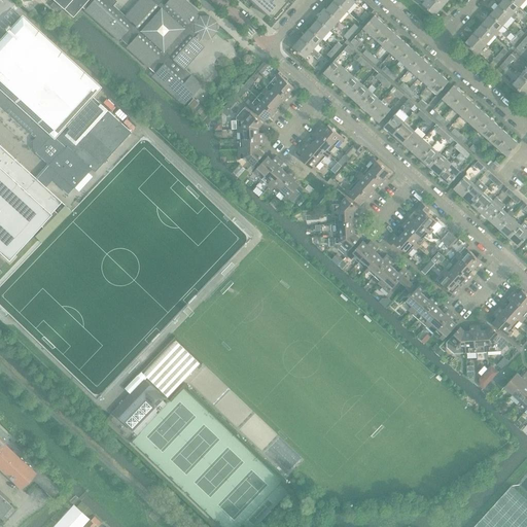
[(137,0),(125,15),(113,5),(117,1),(115,0),(54,0),(55,1),(62,6),(73,18),(82,7),(84,9),(84,10),(117,40),(119,38),(128,45),(126,47),(148,68),(148,67),(154,72),(150,77),(183,105),(203,84),(185,68),(204,47),(198,41),(200,39),(210,38),(216,32),(216,23),(209,15),(199,16),(197,13),(199,11),(185,0),(137,0)]
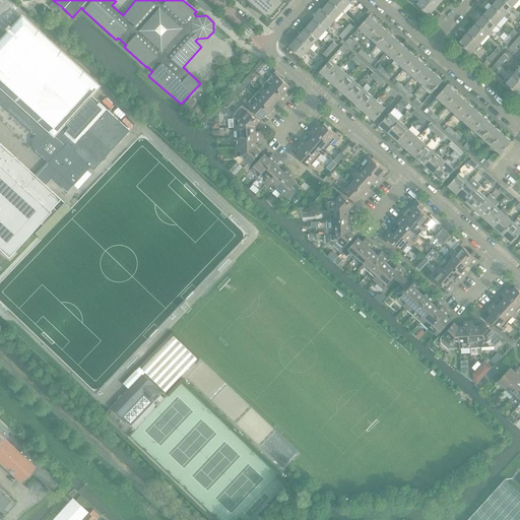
[(282,0),(245,0),(250,4),(253,0),(260,6),(258,8),(270,19),(278,10),(276,8),(282,0)]
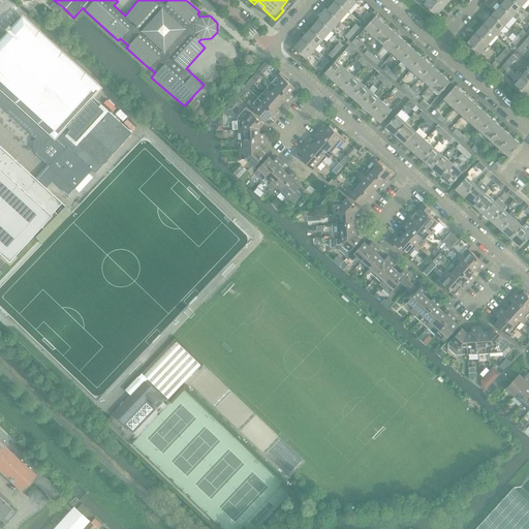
[(336,0),(328,9),(340,21),(348,11),(336,0)]
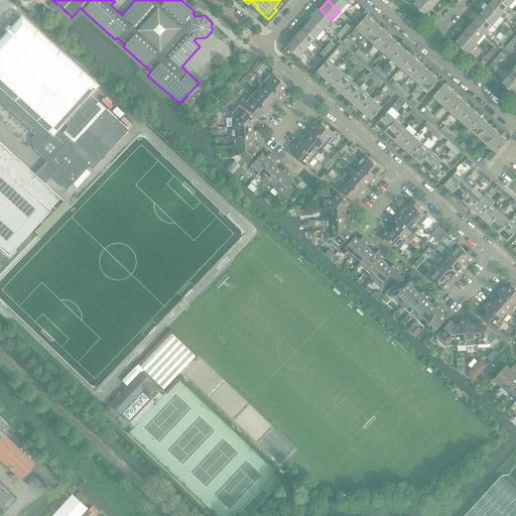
[(348,2),(346,0),(328,0),(340,11),(348,2)]
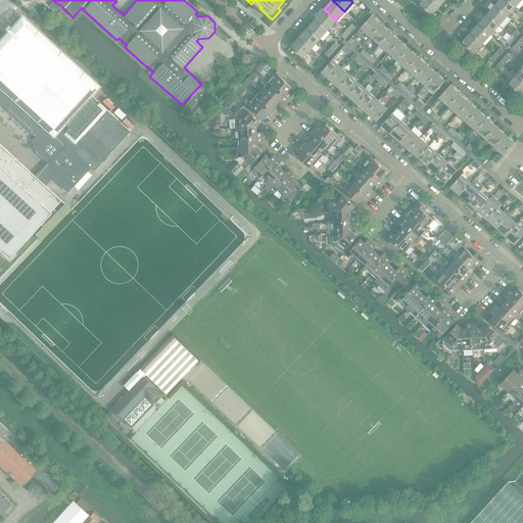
[(422,0),(419,4),(432,15),(440,5),(433,0),(422,0)]
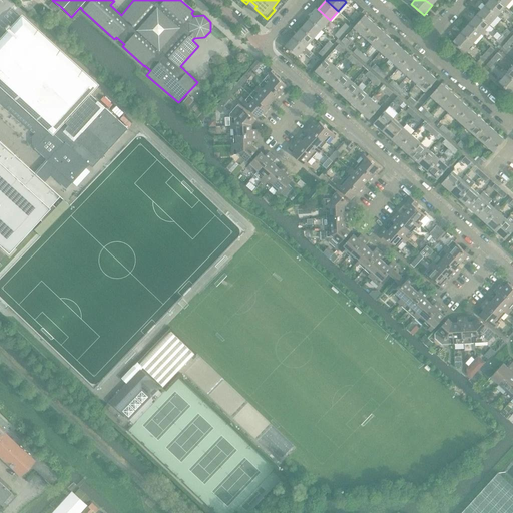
[(497,16),(500,18),(503,14),(501,11),(505,6),(498,0),(489,0),(485,5),(497,16)]
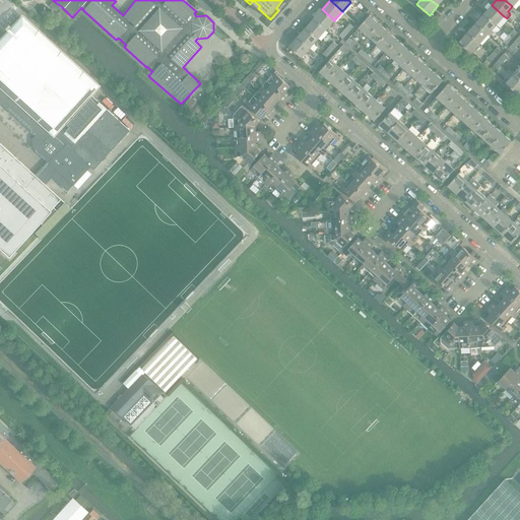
[(54,1),(50,6),(56,11),(61,6),(54,1)]
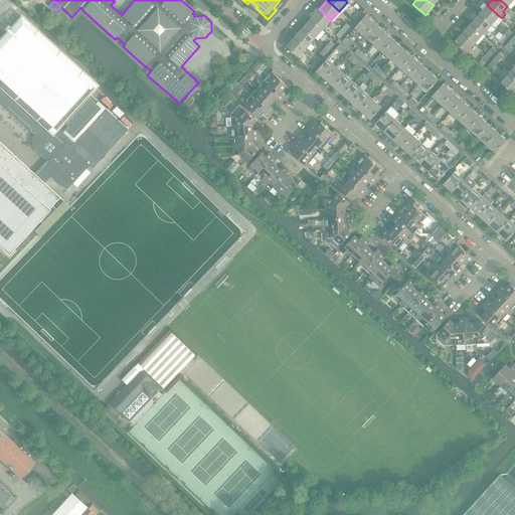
[(491,24),(499,16),(487,5),(479,14),(491,24)]
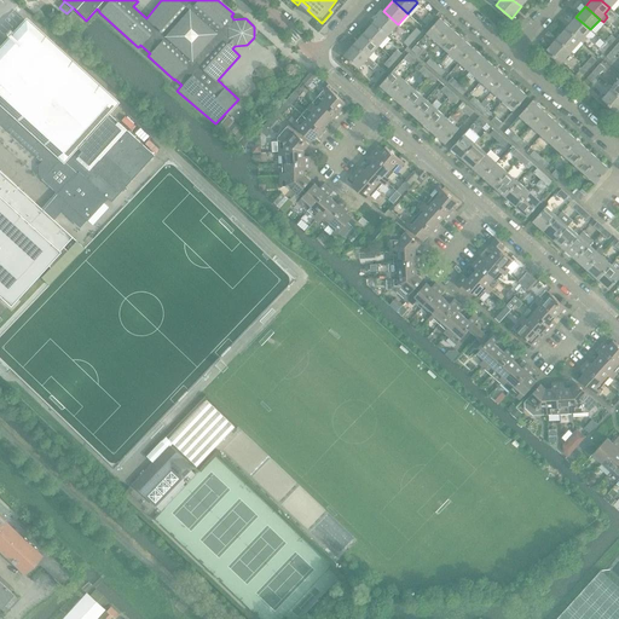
[(383,11),(374,22),(388,35),(398,24),(383,11)]
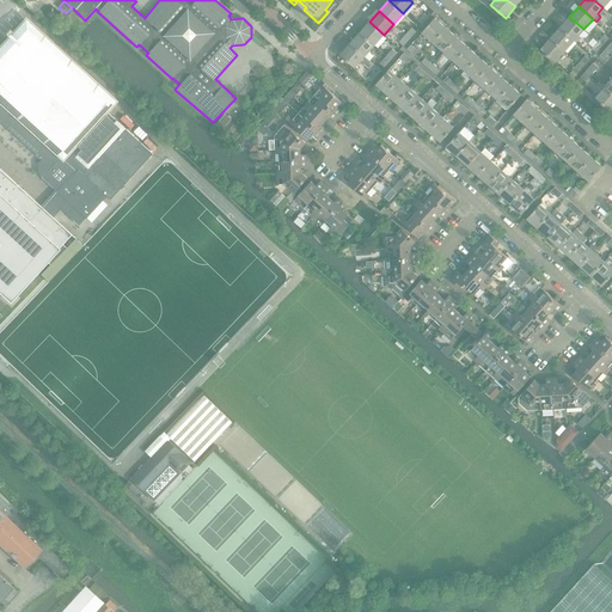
[(429,17),(424,13),(418,20),(423,24),(429,17)]
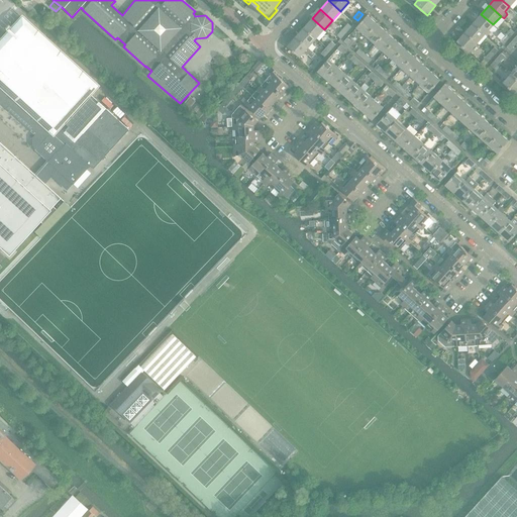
[(481,14),(473,23),(485,33),(493,24),(481,14)]
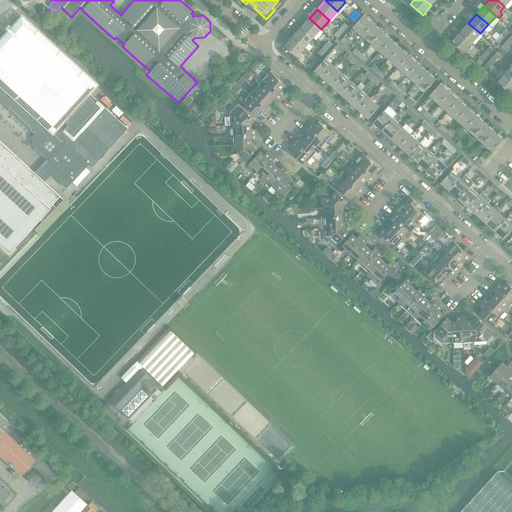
[(364,15),(353,27),(362,35),(373,23),(364,15)]
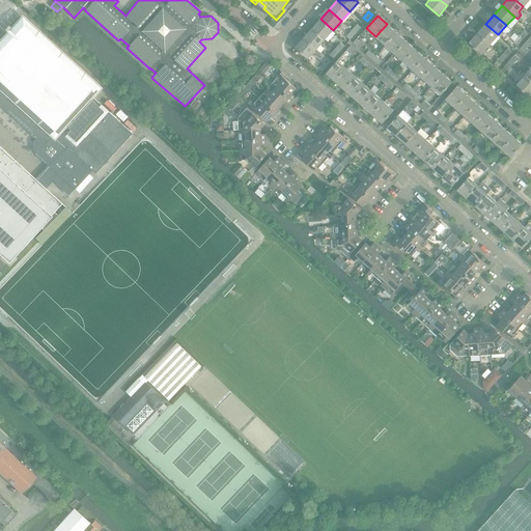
[(320,19),(312,28),(325,39),(333,30),(320,19)]
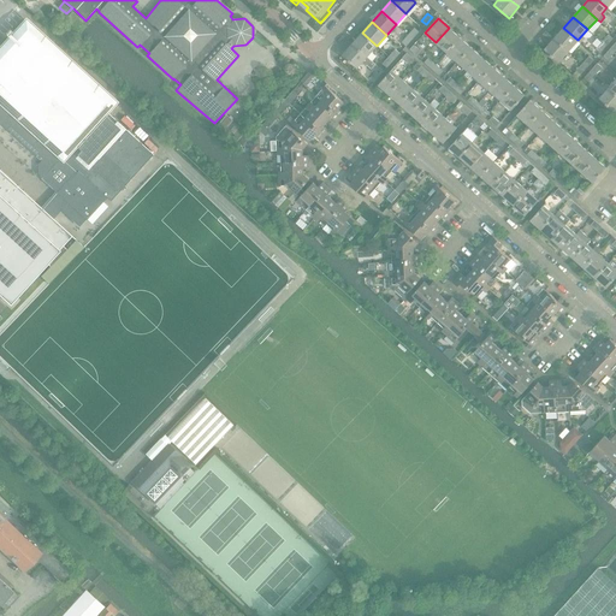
[(0,123),(1,125),(42,163),(39,166),(39,175),(42,177),(41,179),(55,193),(48,200),(41,208),(53,219),(61,211),(78,227),(86,219),(87,220),(106,199),(112,203),(155,157),(153,155),(149,152),(142,144),(138,142),(118,123),(105,111),(112,102),(25,24),(0,52),(0,123)]
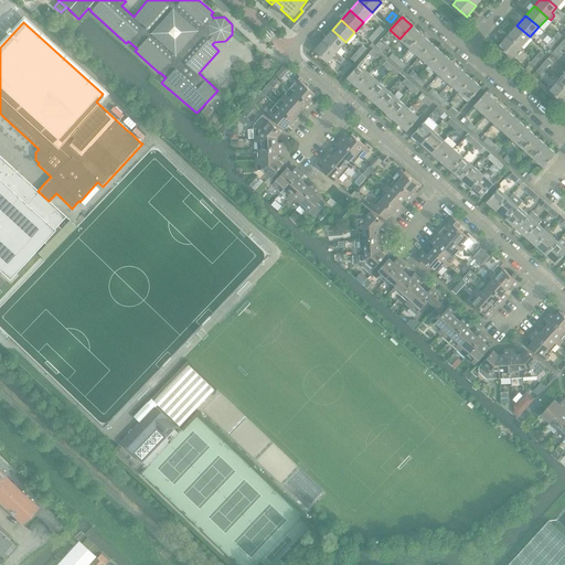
[(384,29),(381,25),(374,32),(379,35),(384,29)]
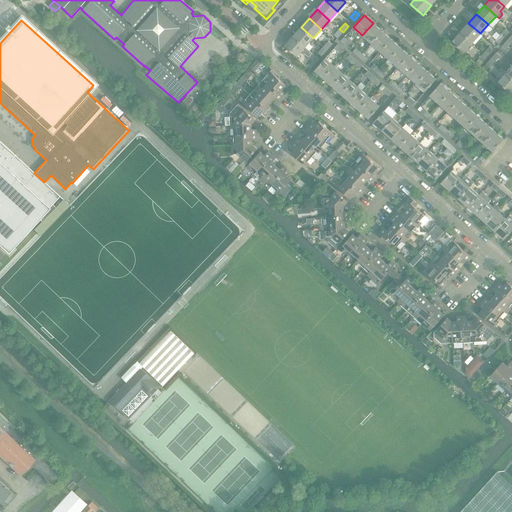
[(362,35),(362,36),(371,43),(382,31),(373,23),(362,35)]
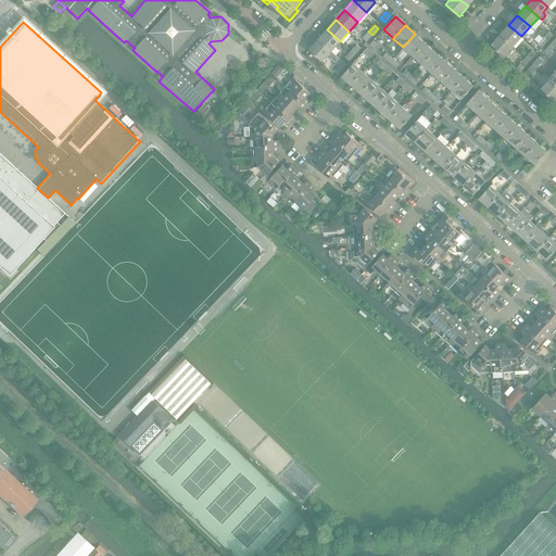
[(508,25),(500,35),(513,46),(521,36),(508,25)]
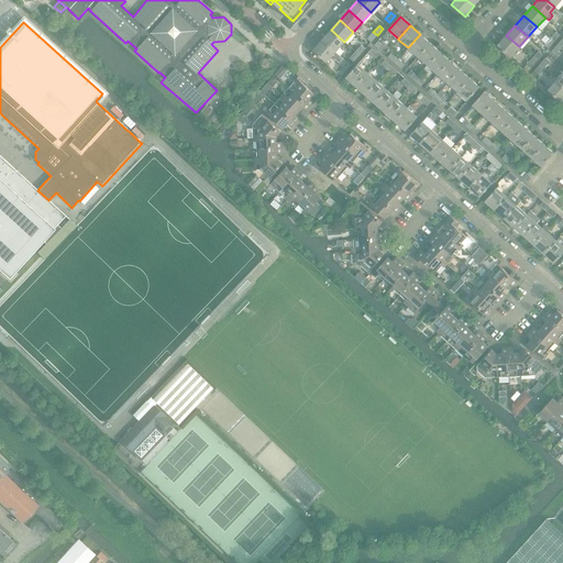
[(344,52),(340,47),(344,42),(331,30),(322,40),(340,55),(344,52)]
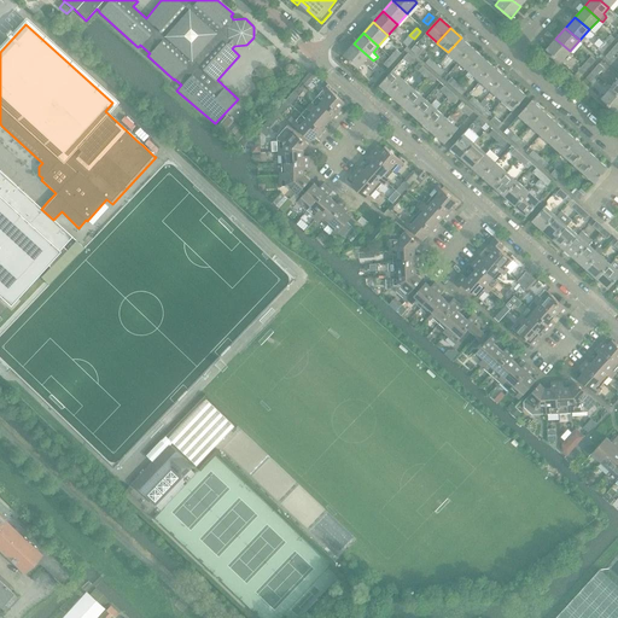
[(614,39),(611,34),(604,42),(608,46),(614,39)]
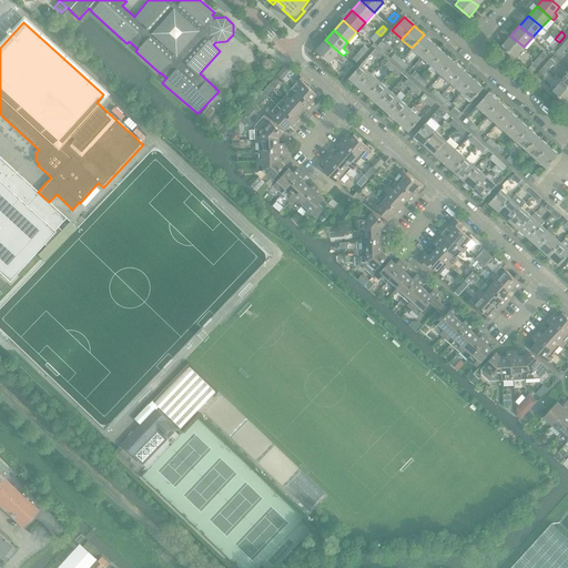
[(371,39),(375,43),(381,36),(376,32),(371,39)]
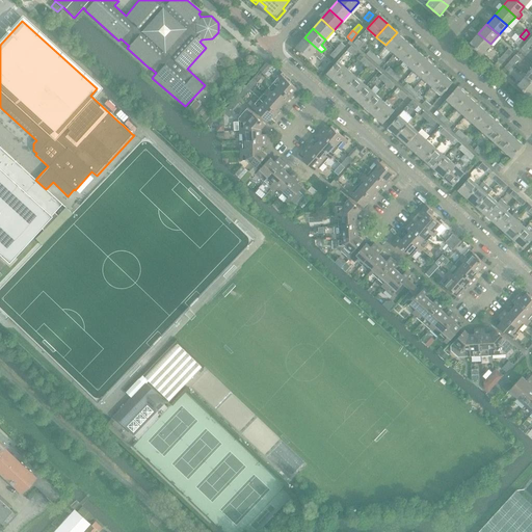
[(386,45),(386,46),(395,53),(406,41),(397,32),(386,45)]
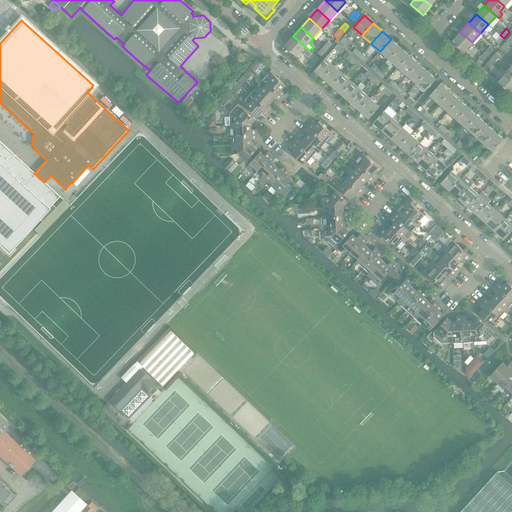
[(452,41),(464,52),(472,42),(460,32),(452,41)]
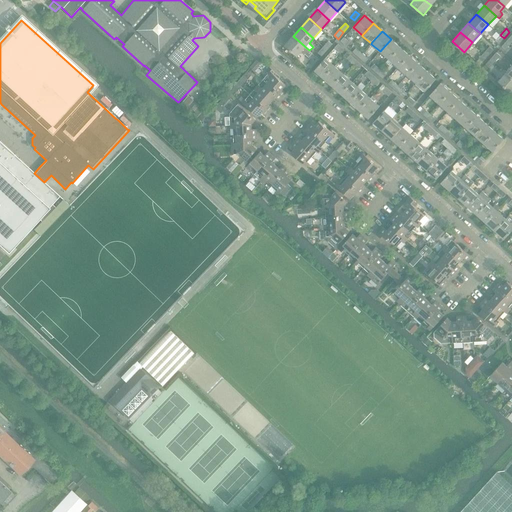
[(495,41),(498,44),(504,38),(500,35),(495,41)]
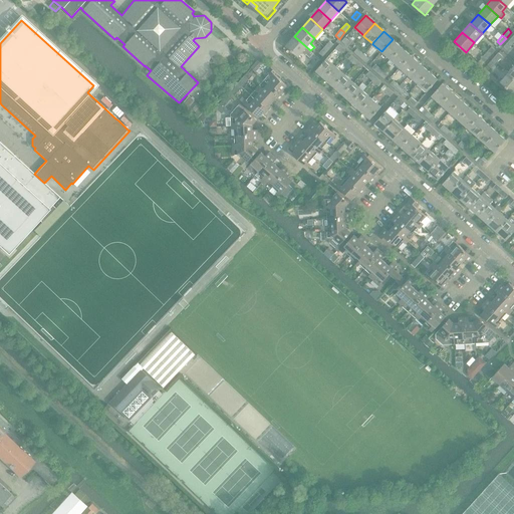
[(314,54),(310,50),(294,36),(286,45),(298,56),(301,53),(305,56),(306,55),(310,58),(314,54)]
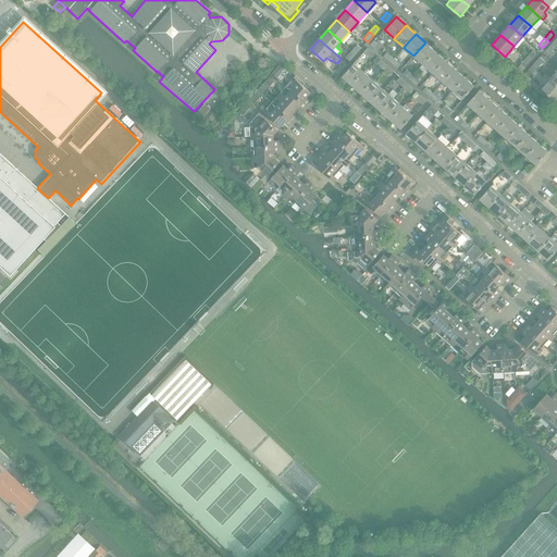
[(370,45),(378,51),(381,47),(374,40),(370,45)]
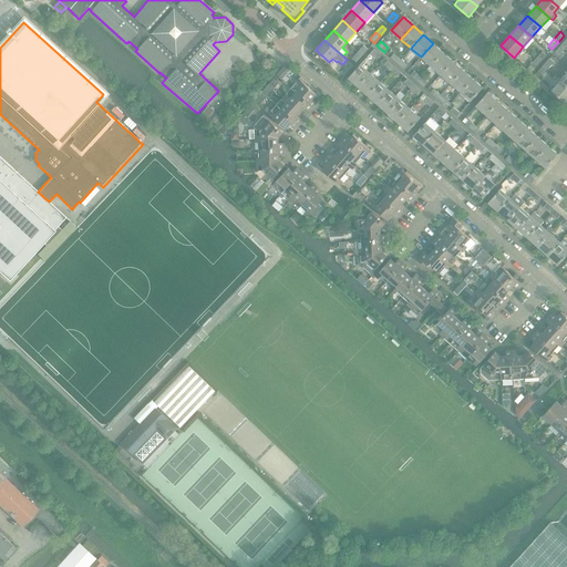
[(421,57),(431,65),(443,52),(433,43),(421,57)]
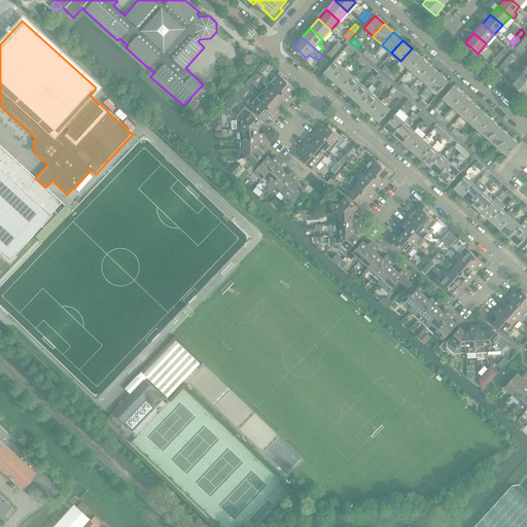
[(343,45),(339,42),(332,48),(337,51),(343,45)]
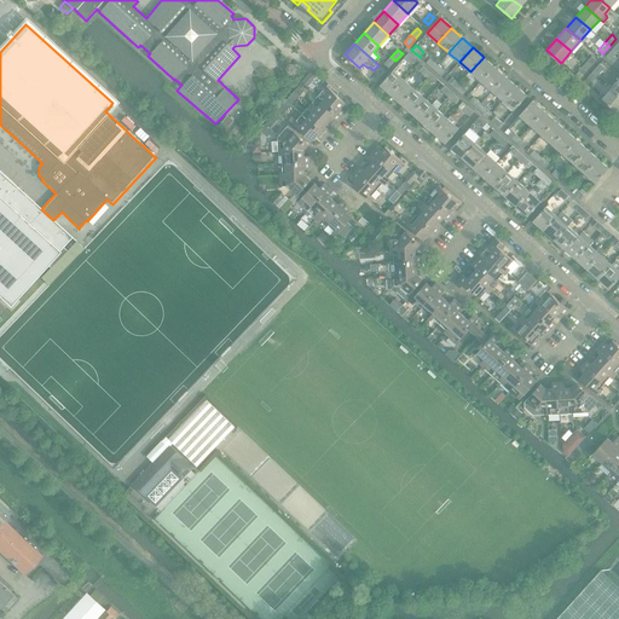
[(606,57),(612,61),(618,53),(613,50),(606,57)]
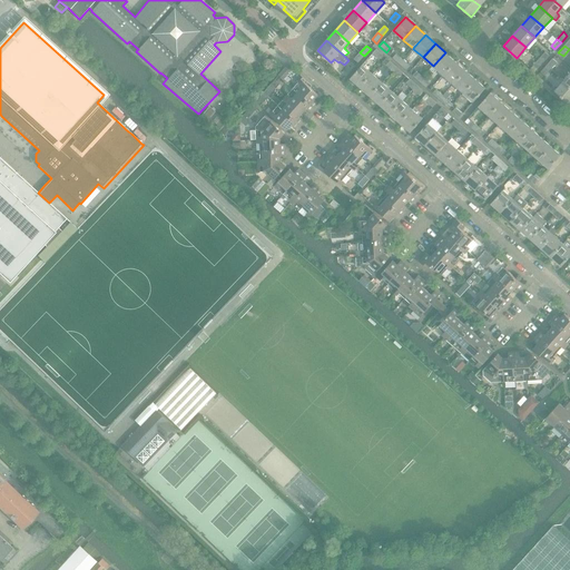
[(383,55),(376,49),(372,53),(380,59),(383,55)]
